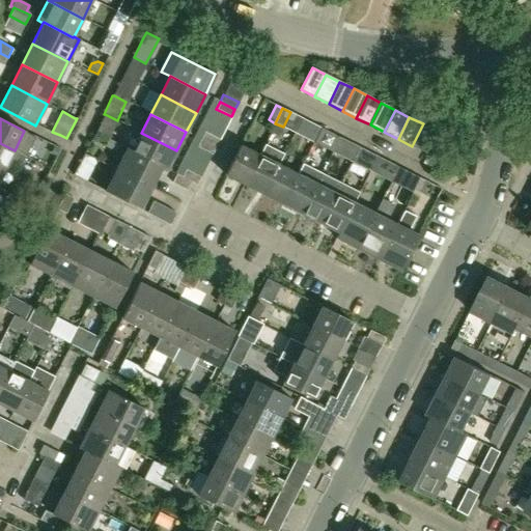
[(313,142),(320,128),(313,123),(306,139),(313,142)]
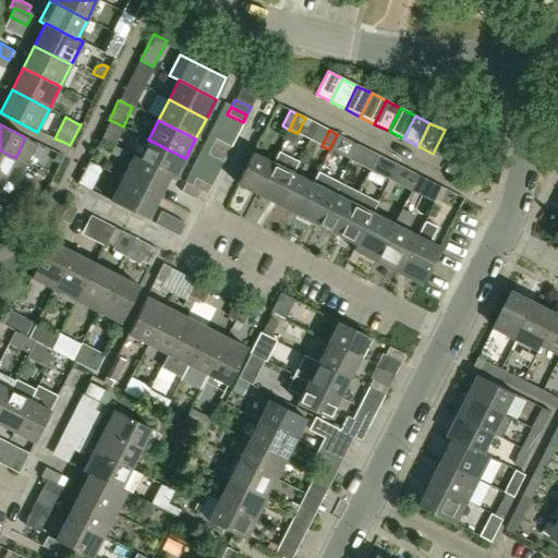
[(445,130),(433,154),(447,161),(459,137),(445,130)]
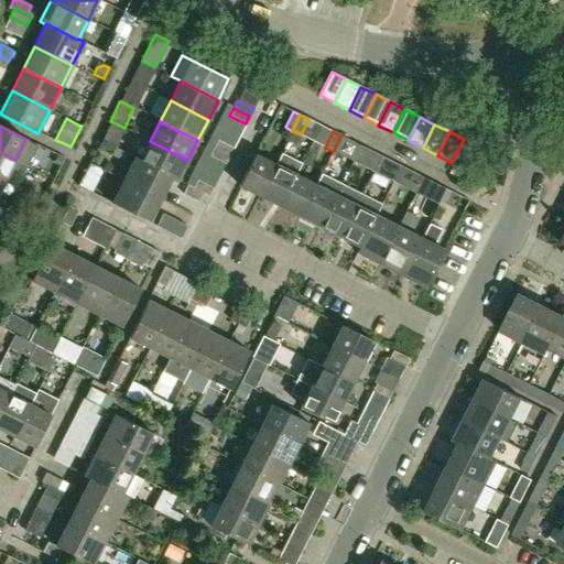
[(340,136),(333,151),(340,155),(348,139),(340,136)]
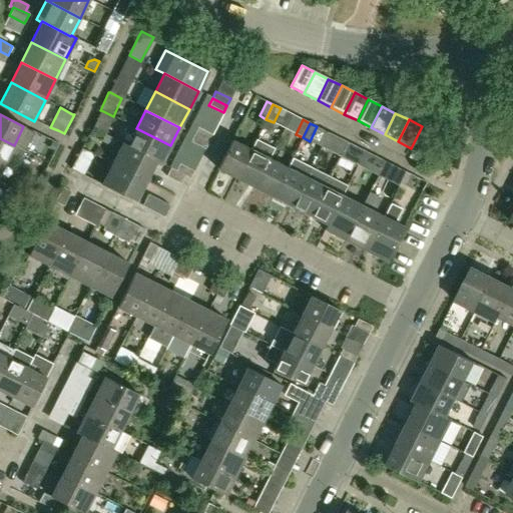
[(194,134),(208,141),(211,134),(197,127),(194,134)]
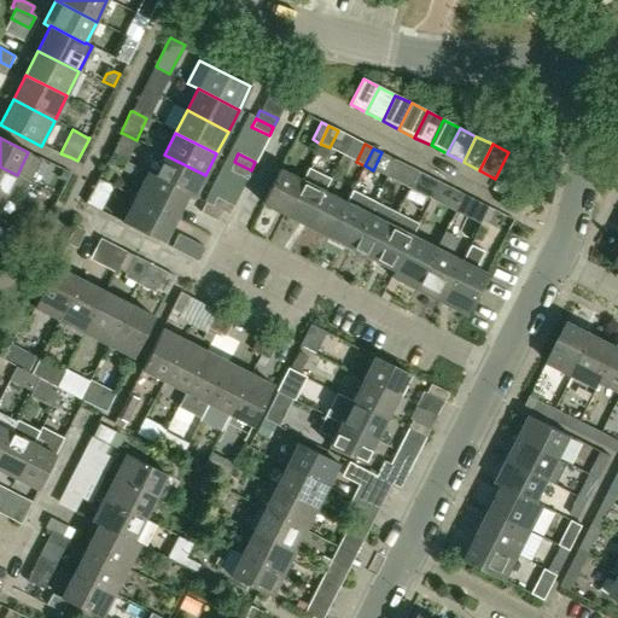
[(164,155),(153,175),(153,176),(188,193),(187,194),(194,198),(205,175),(164,155)]
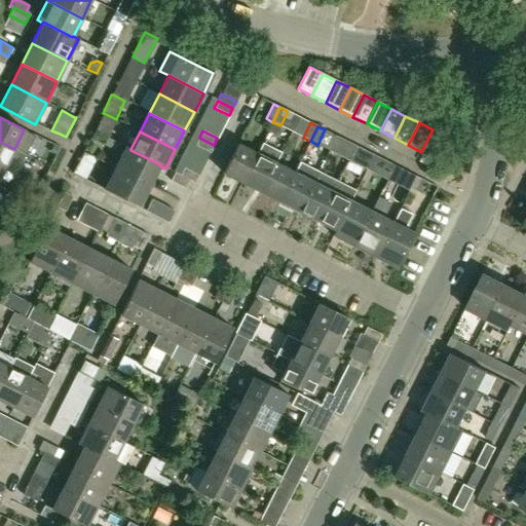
[(214,145),(199,138),(195,145),(210,153),(214,145)]
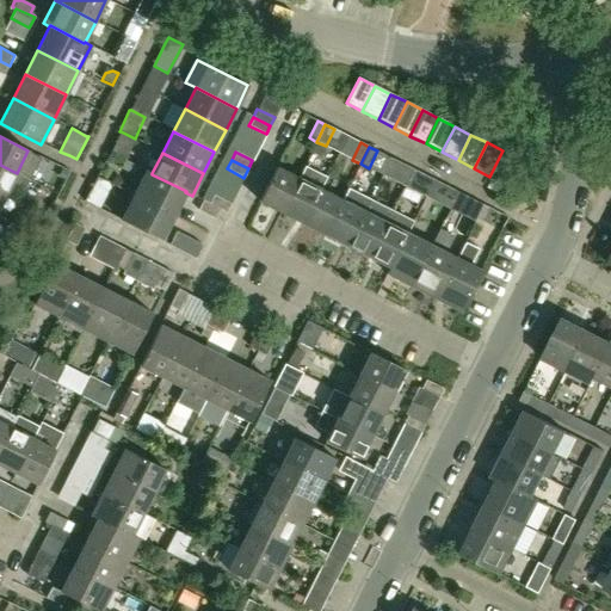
[(17,173),(0,165),(0,192),(6,195),(18,201),(29,180),(17,173)]
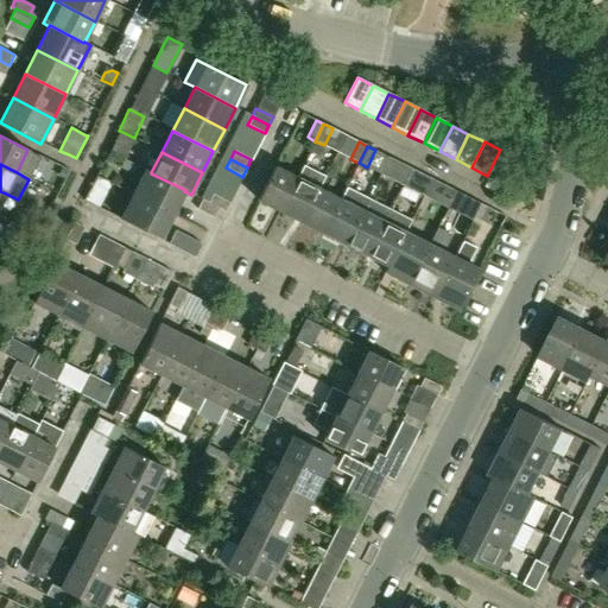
[(393,181),(401,185),(410,168),(401,164),(393,181)]
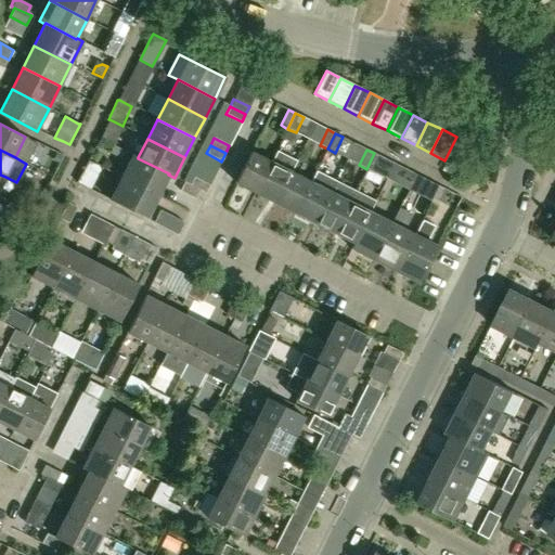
[(255,193),(271,162),(250,151),(234,182),(255,193)]
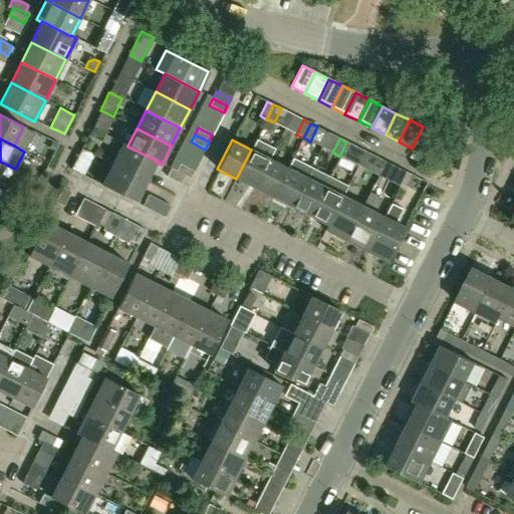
[(254,188),(269,159),(274,150),(257,141),(252,150),(251,150),(236,179),(254,188)]
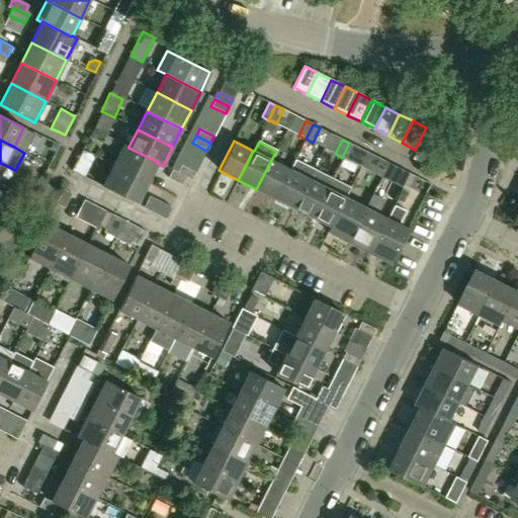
[(356,147),(349,143),(342,158),(349,161),(356,147)]
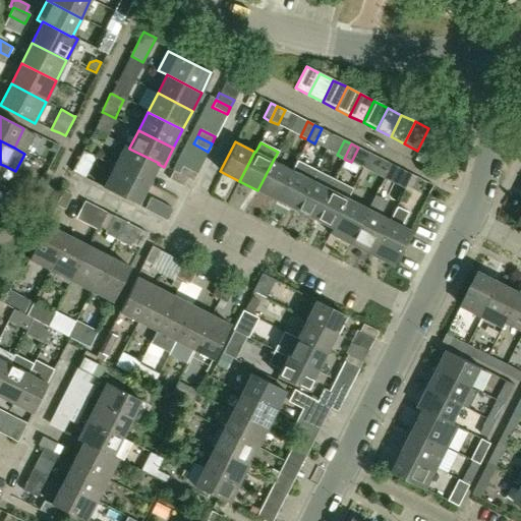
[(148,184),(158,164),(159,163),(129,149),(129,148),(124,145),(113,167),(148,184)]
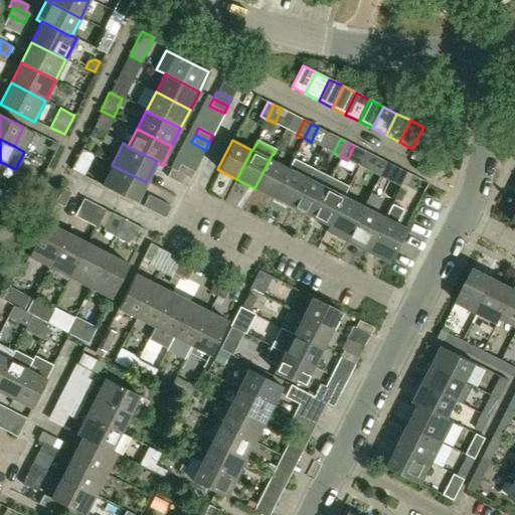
[(273,197),(288,169),(273,161),(270,159),(254,188),(273,197)]
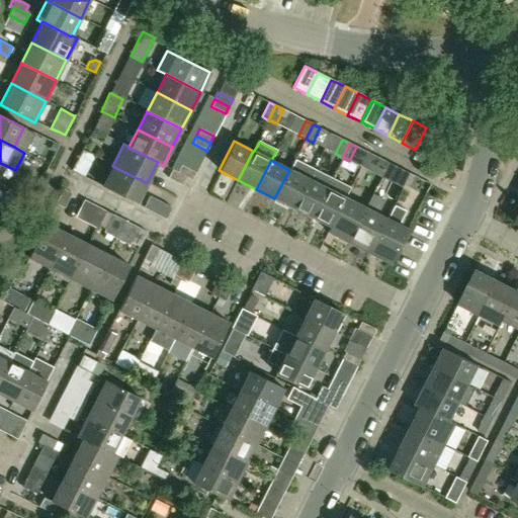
[(293,207),(313,169),(295,160),(290,170),(289,170),(274,198),(293,207)]
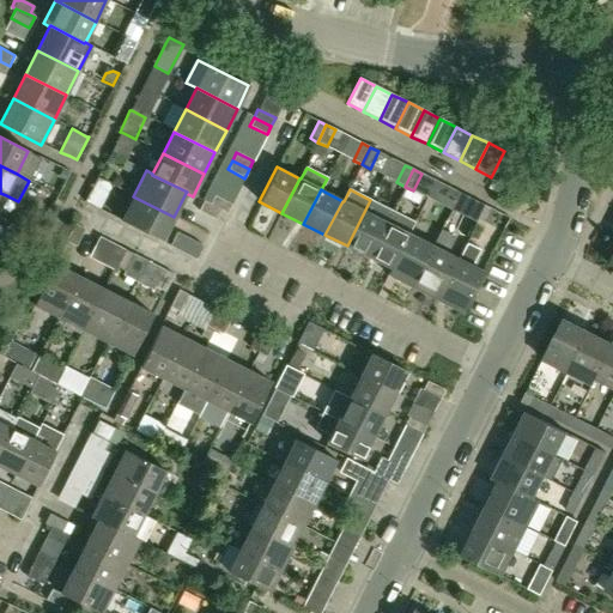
[(162,242),(174,217),(133,196),(121,220),(162,242)]
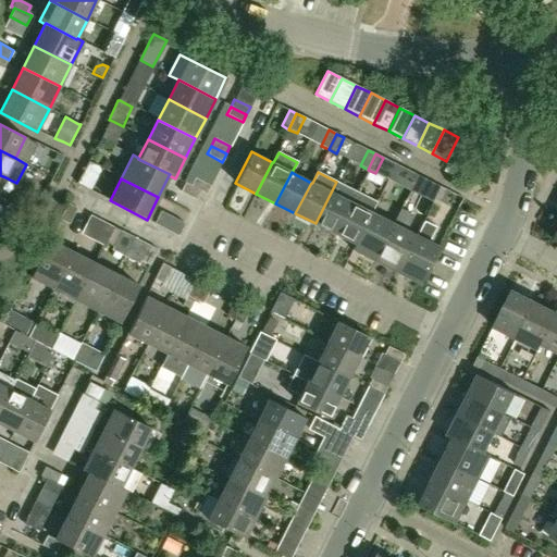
[(190,185),(200,190),(206,194),(210,186),(195,178),(190,185)]
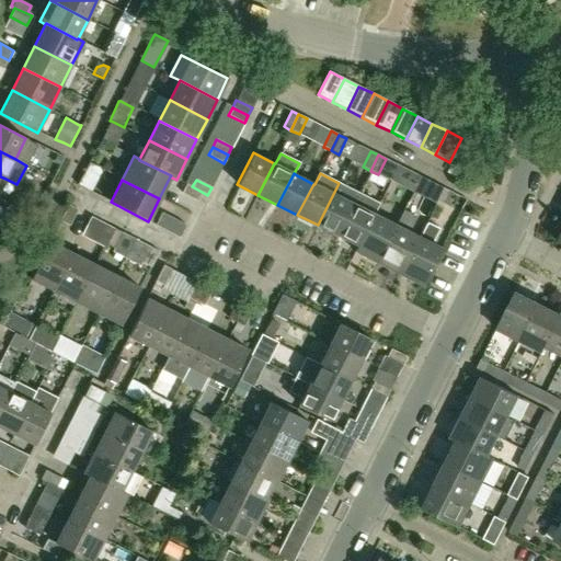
[(338,236),(358,193),(339,183),(318,225),(338,236)]
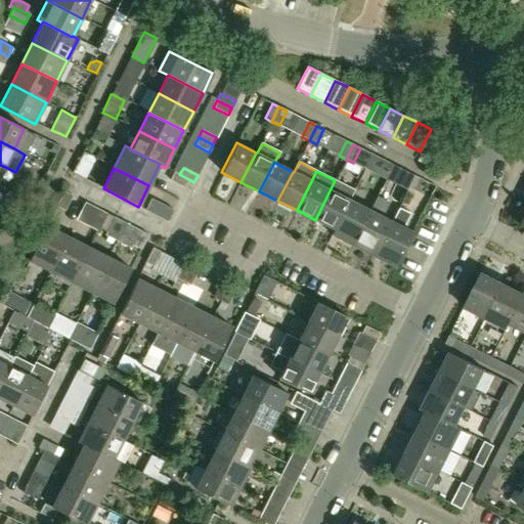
[(188,179),(179,174),(174,172),(169,180),(184,187),(188,179)]
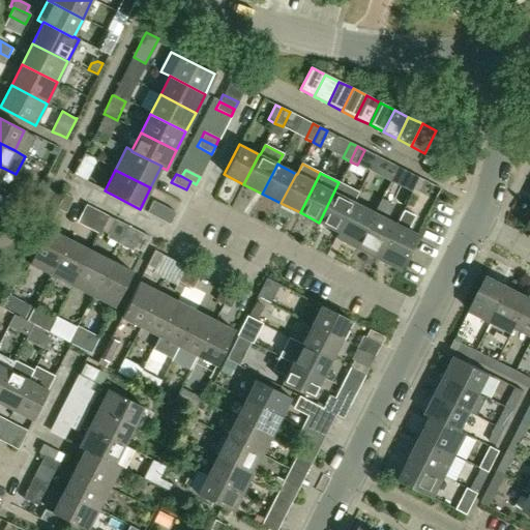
[(337,232),(353,202),(352,202),(357,192),(339,182),(319,223),(336,232),(337,232)]
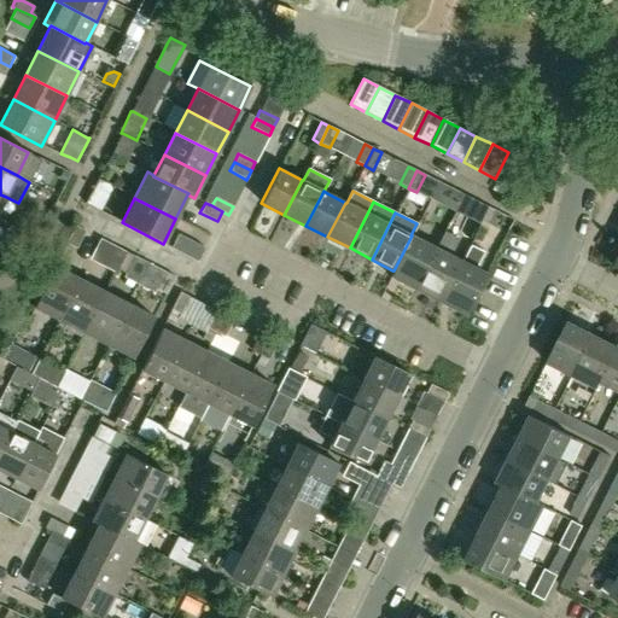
[(85,232),(75,226),(65,244),(66,244),(76,249),(85,232)]
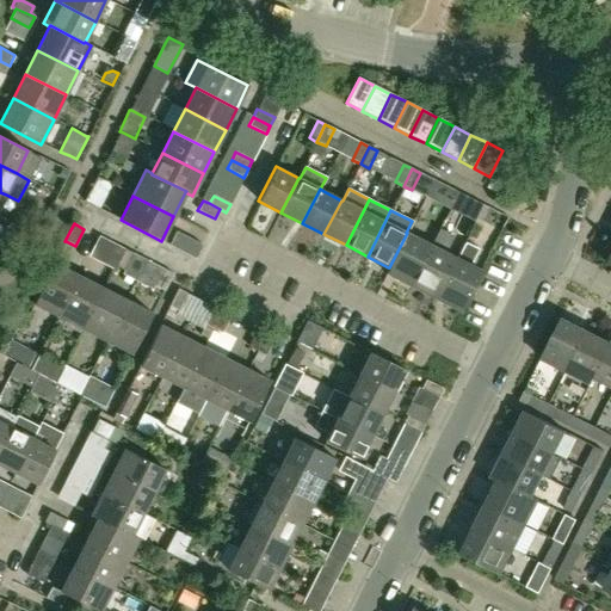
[(434,298),(456,258),(444,252),(452,236),(439,229),(431,246),(409,287),(434,298)]
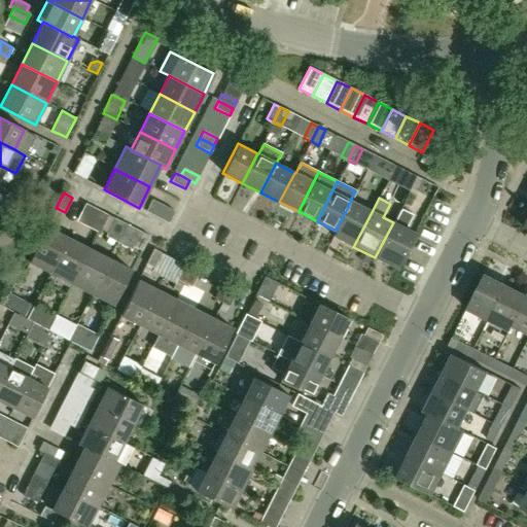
[(168,222),(174,211),(151,200),(145,211),(168,222)]
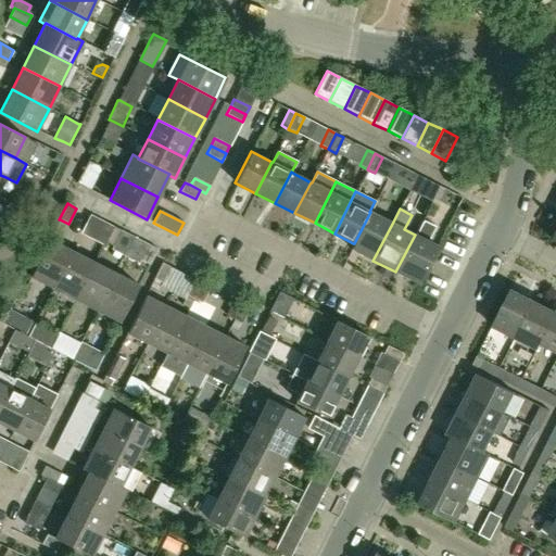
[(373,261),(392,224),(370,212),(354,243),(353,243),(351,249),(373,261)]
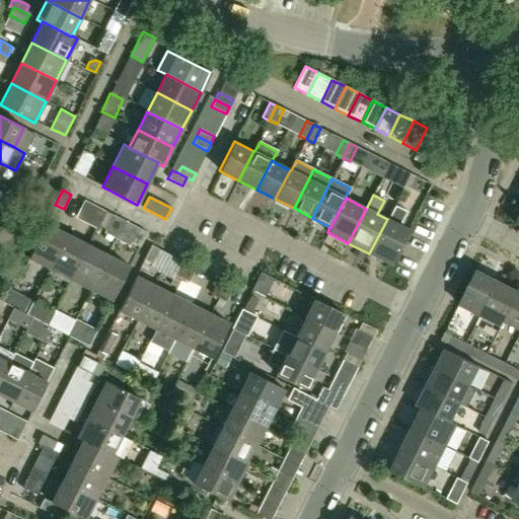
[(97,226),(104,211),(96,207),(89,222),(97,226)]
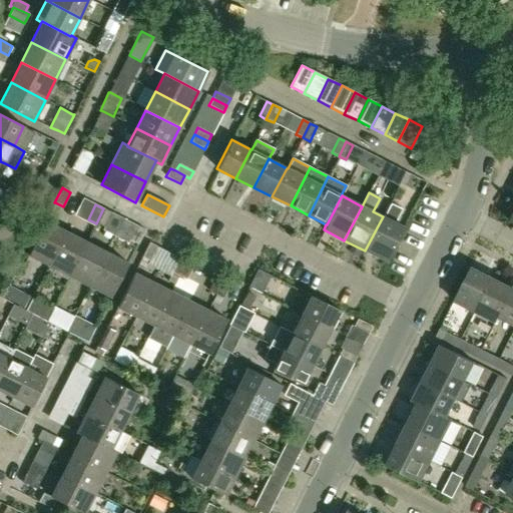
[(386,262),(403,227),(393,221),(399,209),(389,204),(383,216),(365,250),(386,262)]
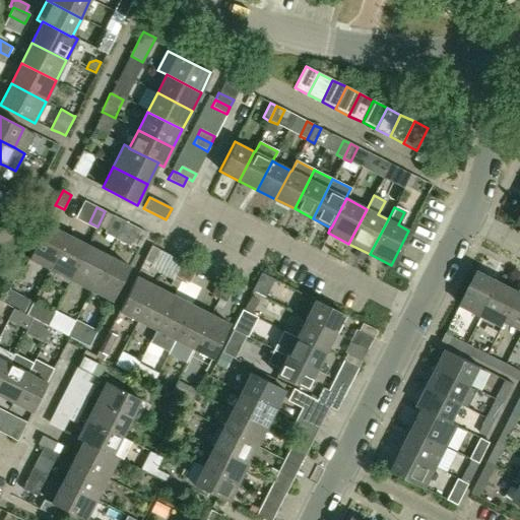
[(105,211),(98,226),(106,231),(114,216),(105,211)]
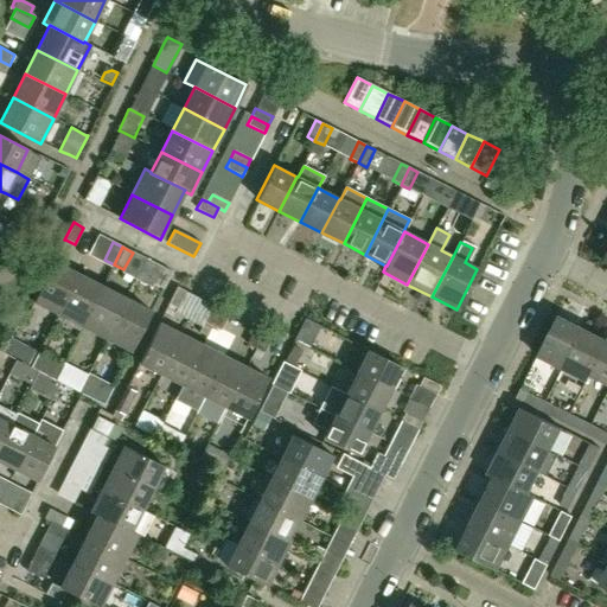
[(58,315),(78,275),(53,262),(33,302),(58,315)]
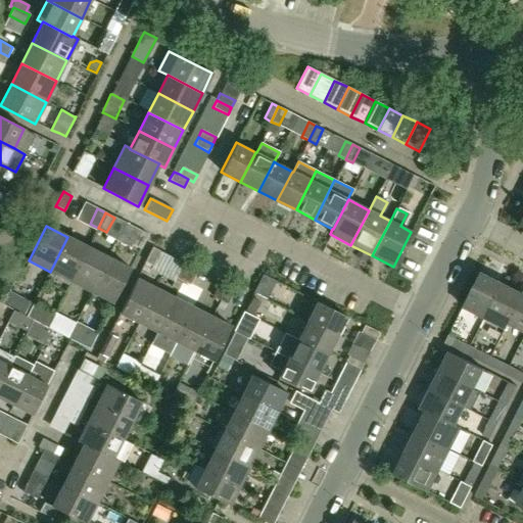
[(147,234),(139,230),(132,244),(140,248),(147,234)]
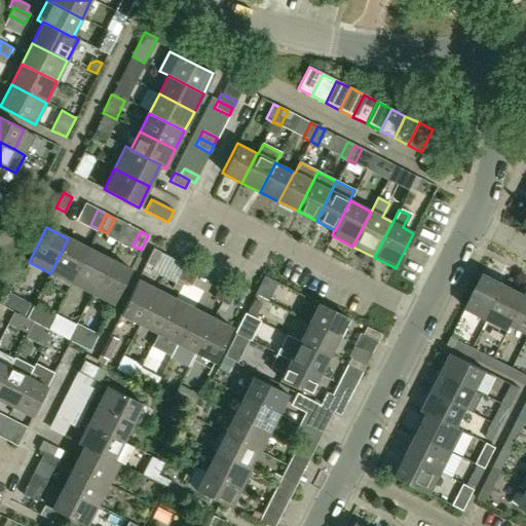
[(71,284),(88,249),(68,238),(50,273),(71,284)]
